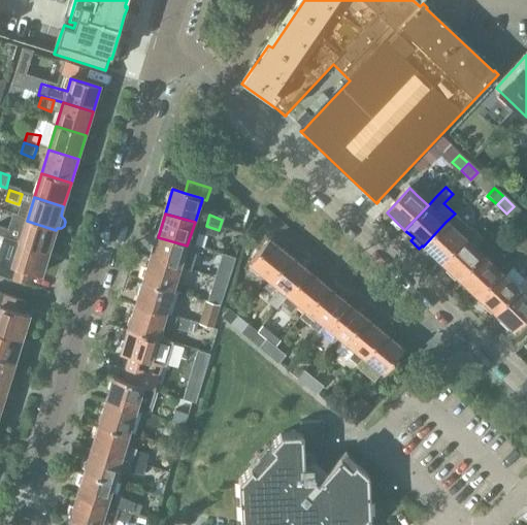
[(423,247),(440,263),(464,239),(470,232),(453,215),(446,222),(423,247)]
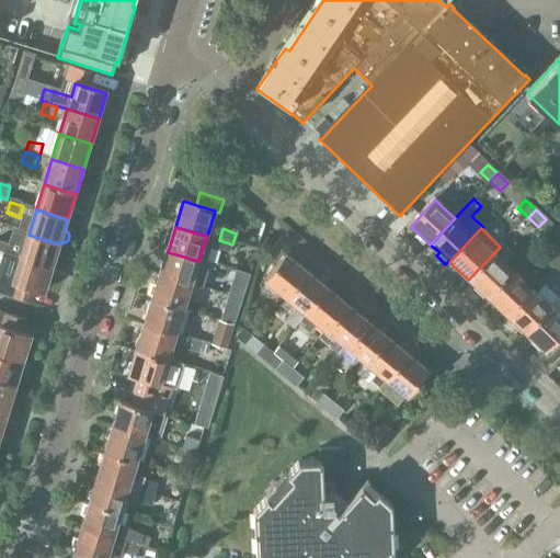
[(29,235),(21,260),(52,270),(59,245),(29,235)]
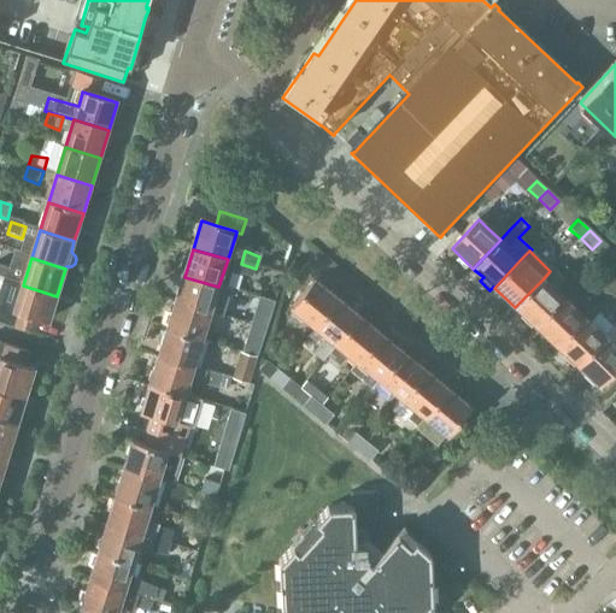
[(543,280),(515,307),(524,317),(522,319),(532,329),(535,326),(537,328),(563,299),(551,288),(561,277),(552,269),(550,271),(543,280)]
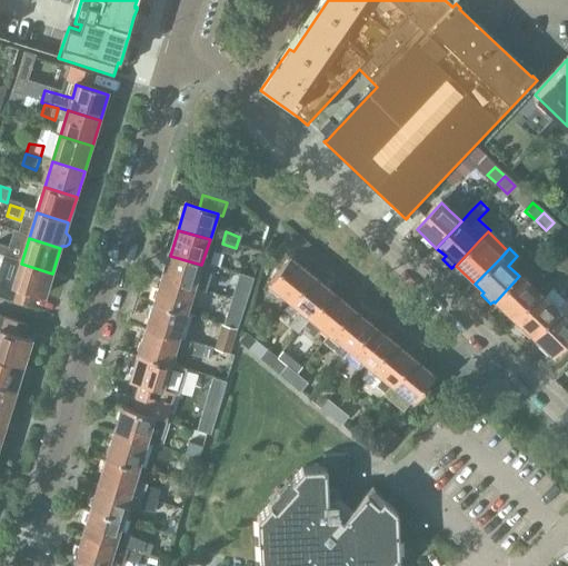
[(170,256),(162,281),(193,290),(201,265),(170,256)]
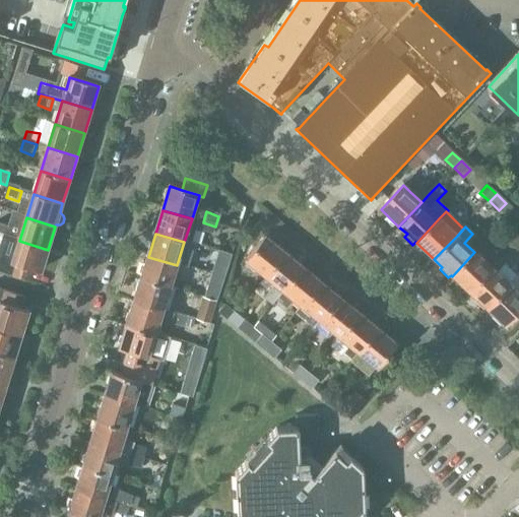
[(246,262),(265,277),(285,254),(266,238),(246,262)]
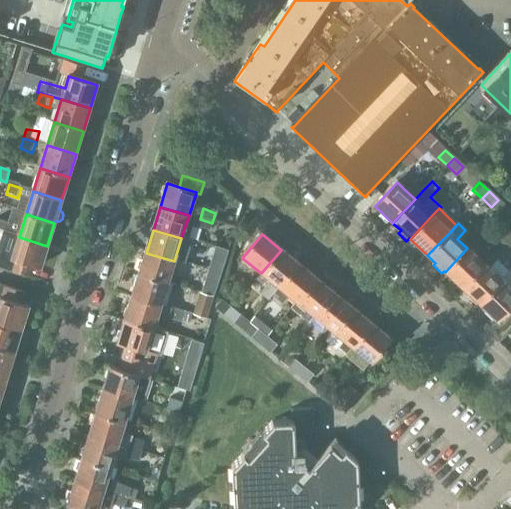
[(19,237),(12,260),(11,261),(28,266),(40,269),(47,246),(19,237)]
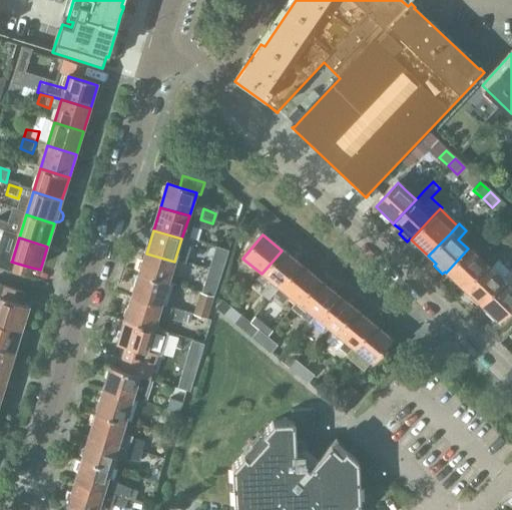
[(221,276),(229,252),(217,248),(209,272),(221,276)]
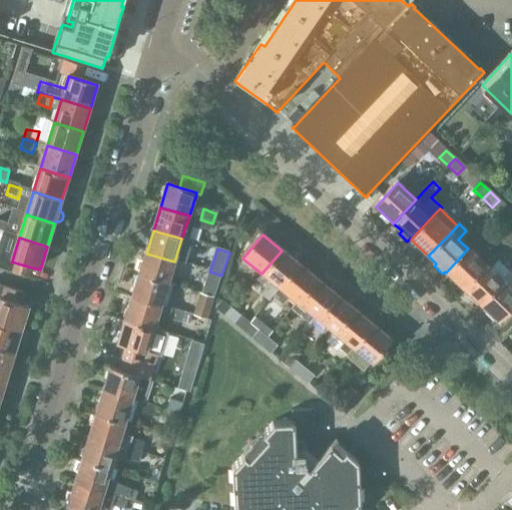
[(468,248),(446,273),(463,289),(485,266),(468,248)]
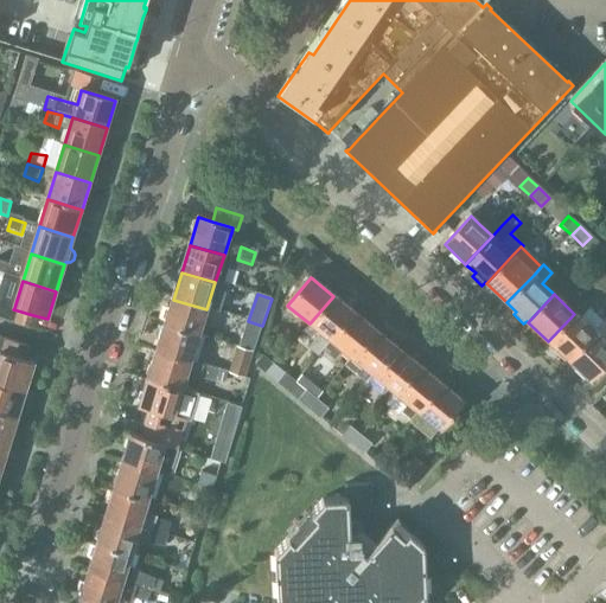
[(310,324),(331,341),(355,314),(333,296),(310,324)]
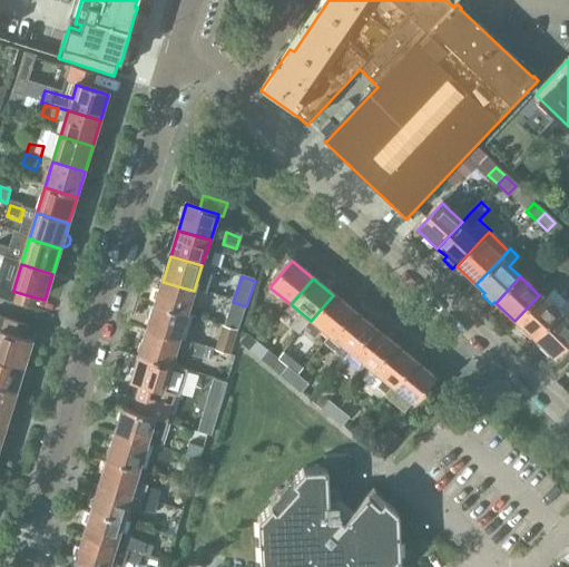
[(163,282),(155,306),(186,316),(194,291),(163,282)]
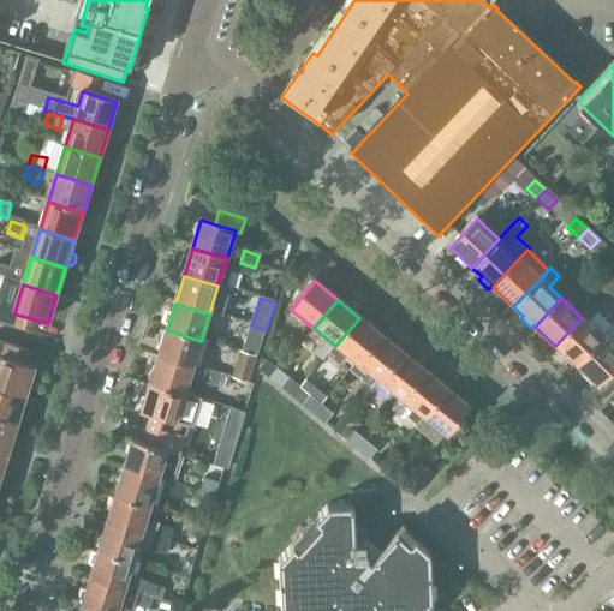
[(4,324),(30,333),(34,319),(13,313),(15,312),(9,310),(4,324)]
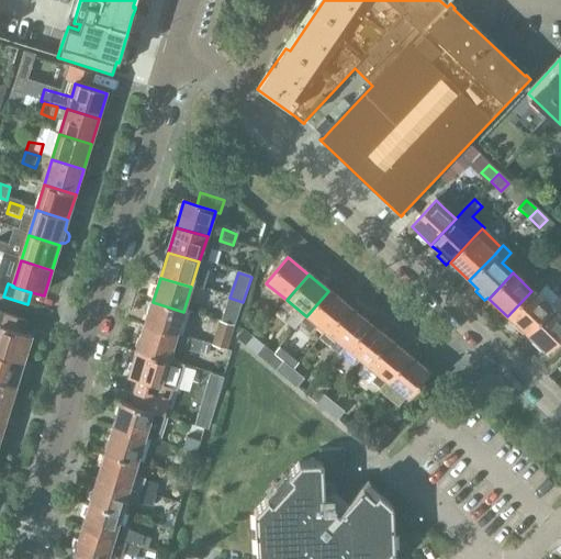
[(531,291),(507,316),(526,335),(551,309),(559,300),(548,290),(539,298),(531,291)]
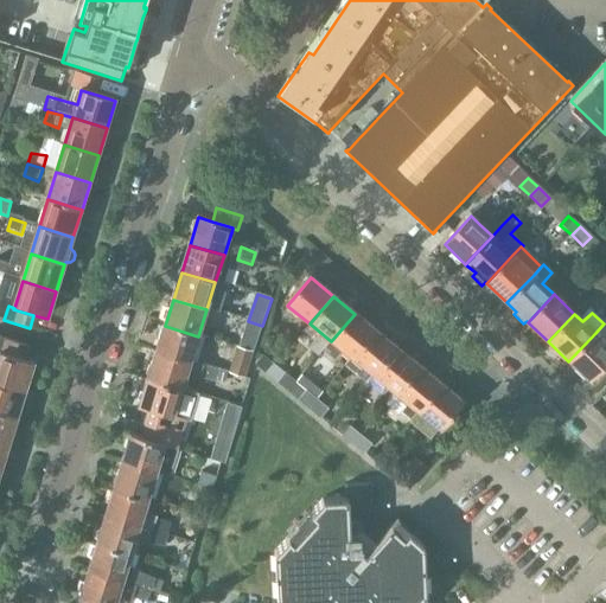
[(331,341),(353,359),(376,332),(355,314),(331,341)]
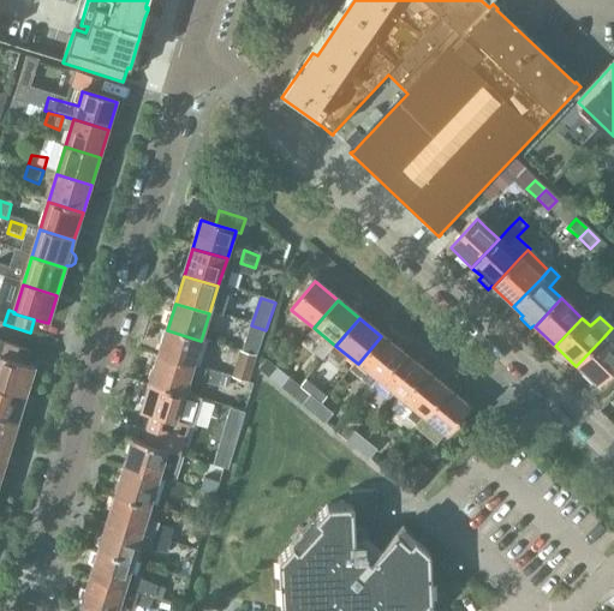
[(167,330),(159,358),(192,369),(201,341),(167,330)]
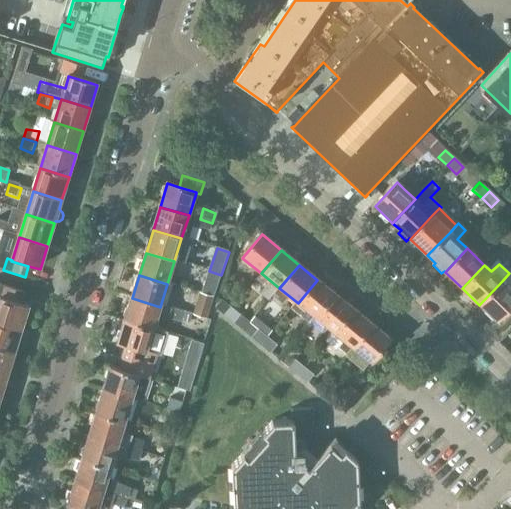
[(298,303),(316,318),(335,295),(317,280),(298,303)]
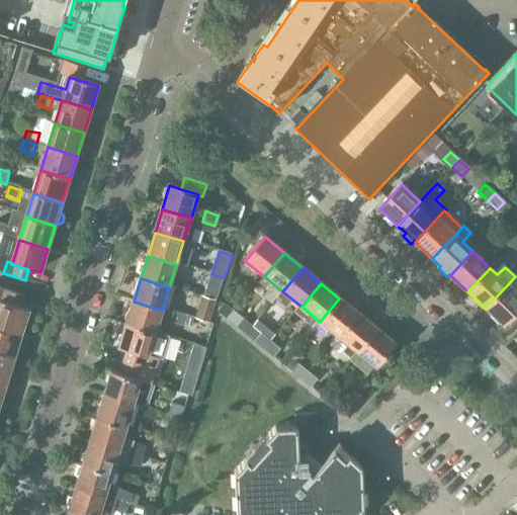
[(516,292),(508,284),(485,309),(503,326),(516,312),(516,292)]
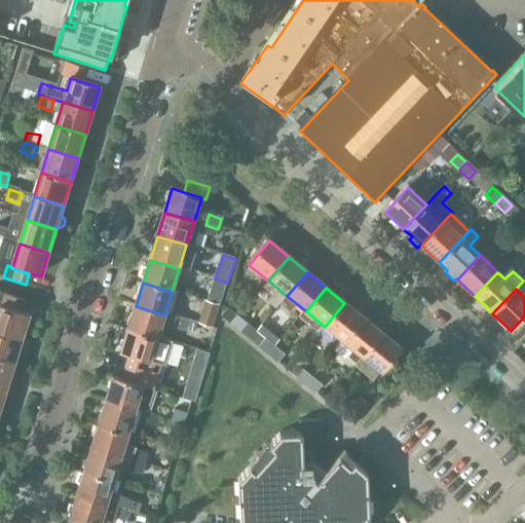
[(220,306),(224,295),(212,291),(208,302),(220,306)]
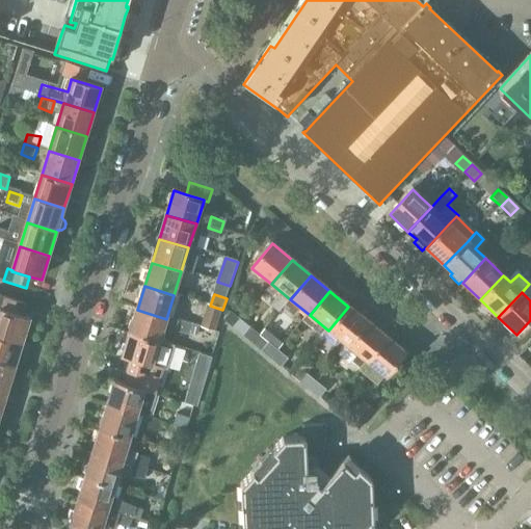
[(0,337),(22,344),(29,319),(21,317),(25,306),(0,297),(0,337)]
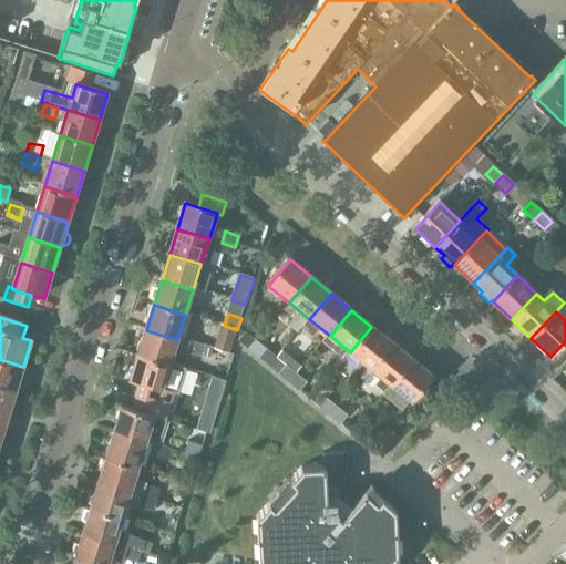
[(350,352),(370,369),(392,344),(371,327),(350,352)]
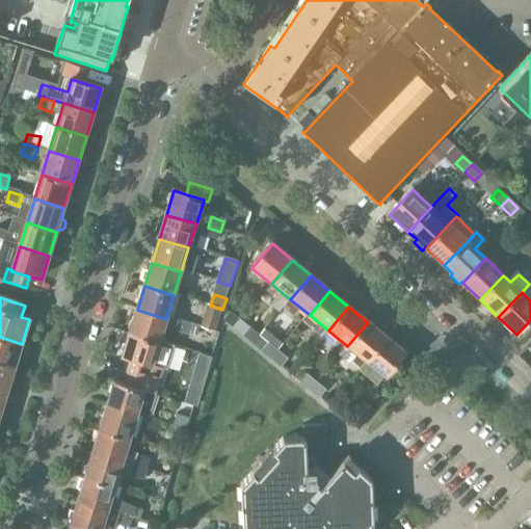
[(221,311),(209,308),(203,329),(214,333),(221,311)]
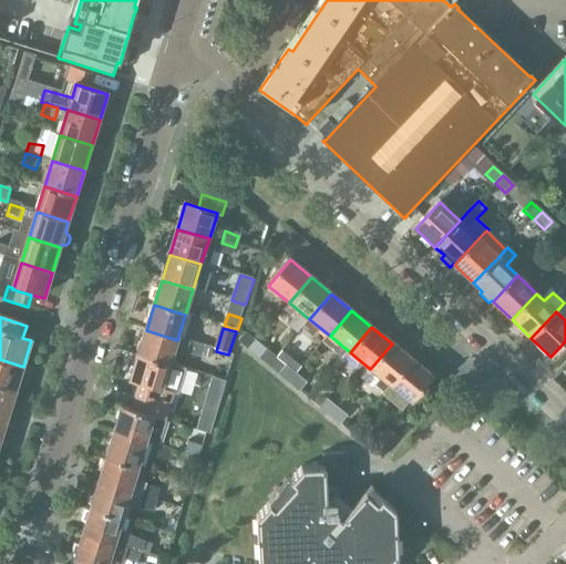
[(191,345),(177,340),(146,330),(139,356),(170,366),(174,354),(186,357),(186,356),(191,345)]
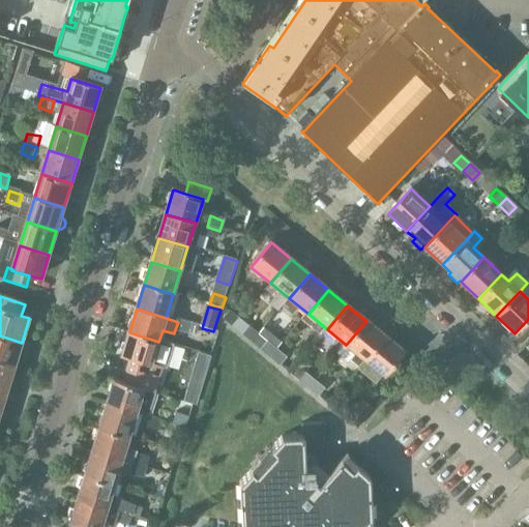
[(224,320),(233,328),(240,321),(230,313),(224,320)]
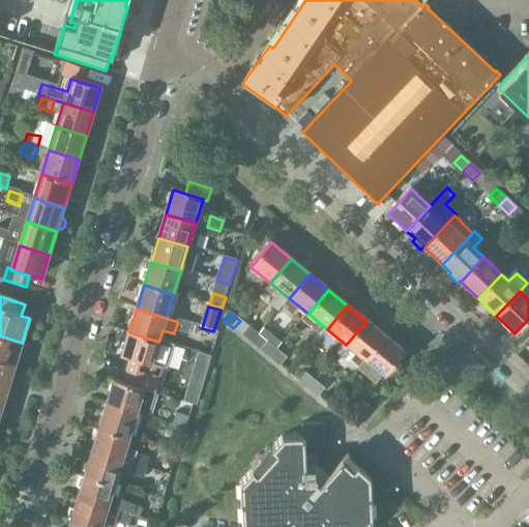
[(233,328),(243,337),(250,328),(240,321),(233,328)]
